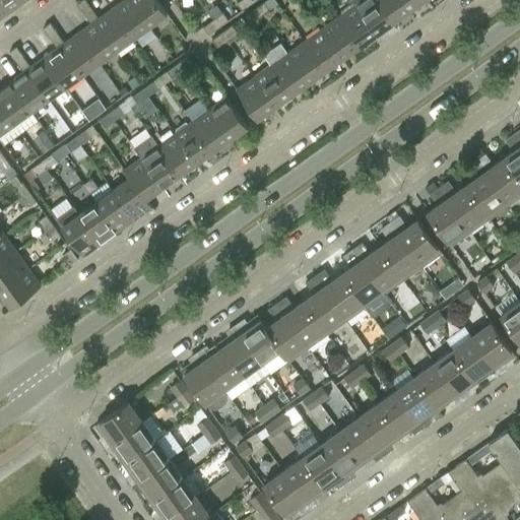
[(0,0),(0,17),(10,10),(2,0),(0,0)]
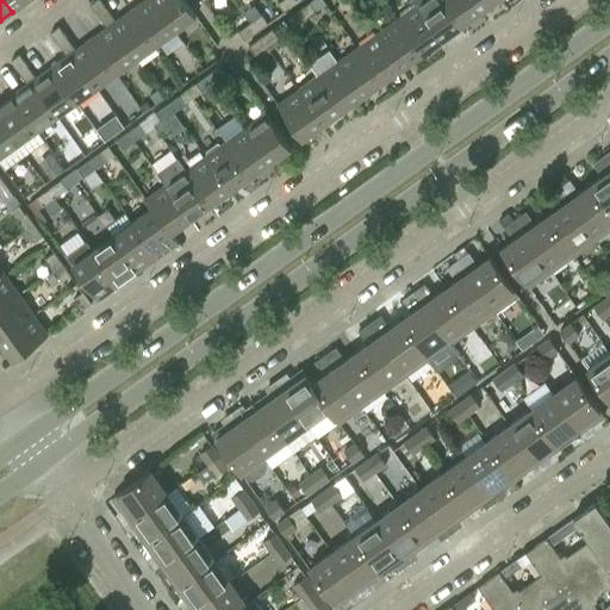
[(29,0),(2,0),(12,12),(29,0)]
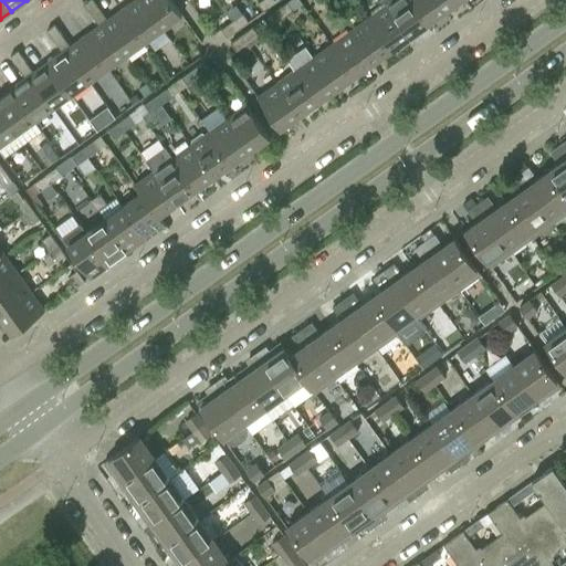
[(100,9),(93,0),(87,0),(83,3),(91,14),(100,9)]
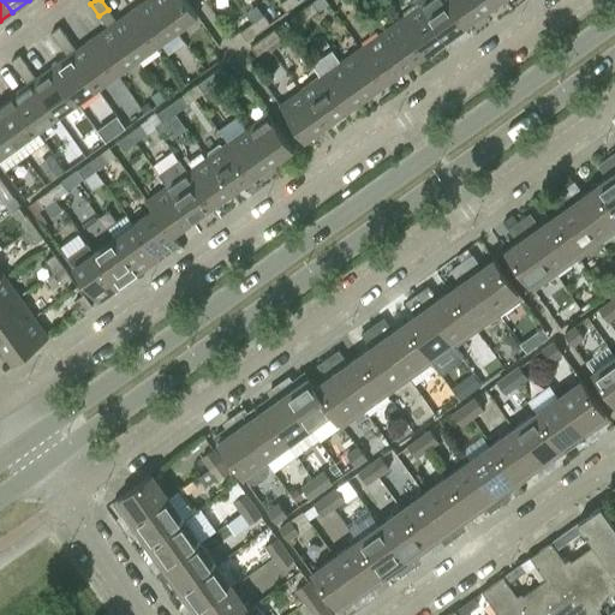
[(177,30),(154,0),(144,0),(132,10),(157,45),(177,30)]
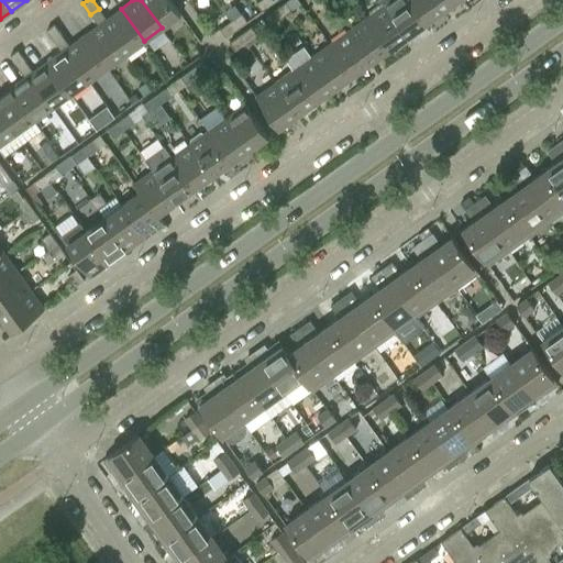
[(170,0),(141,0),(162,28),(180,14),(170,0)]
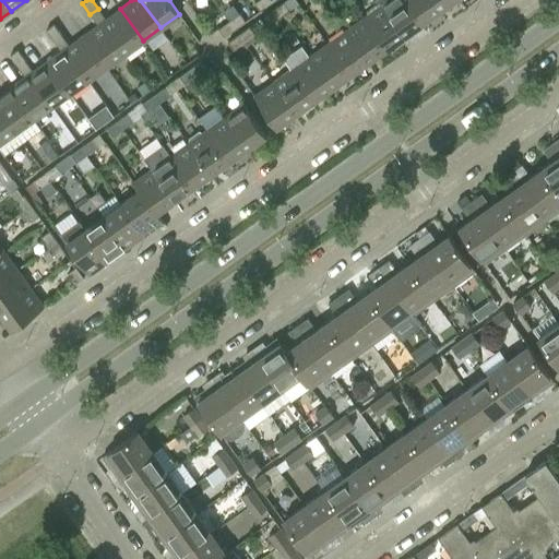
[(271,3),(269,0),(257,0),(254,2),(260,11),(271,3)]
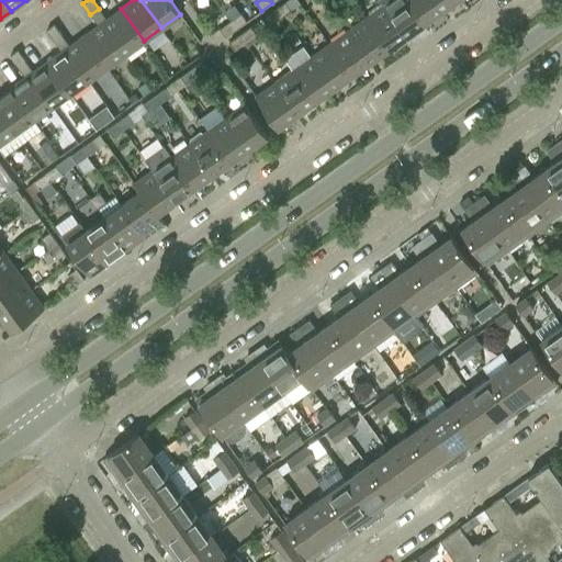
[(293,9),(287,0),(276,8),(282,17),(293,9)]
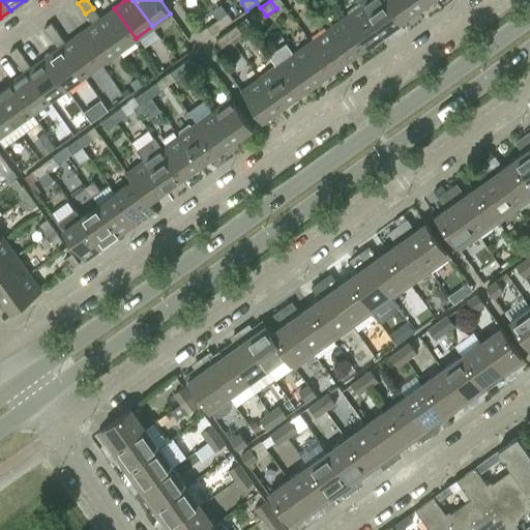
[(401,22),(384,0),(358,0),(361,4),(383,34),(401,22)]
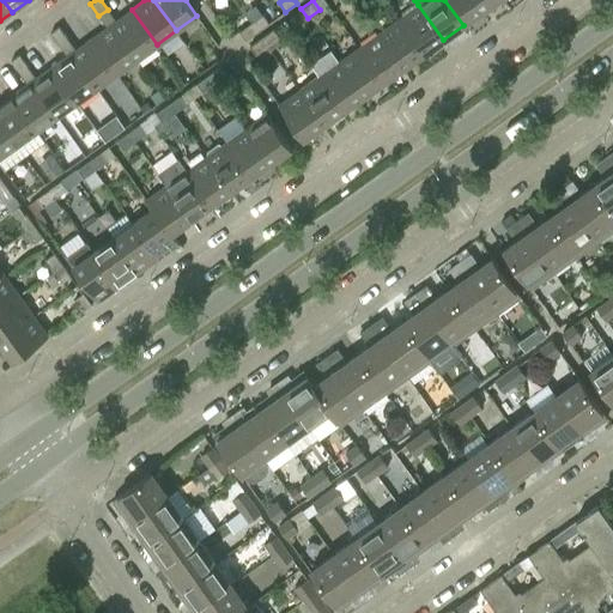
[(484,11),(475,0),(444,0),(463,25),(484,11)]
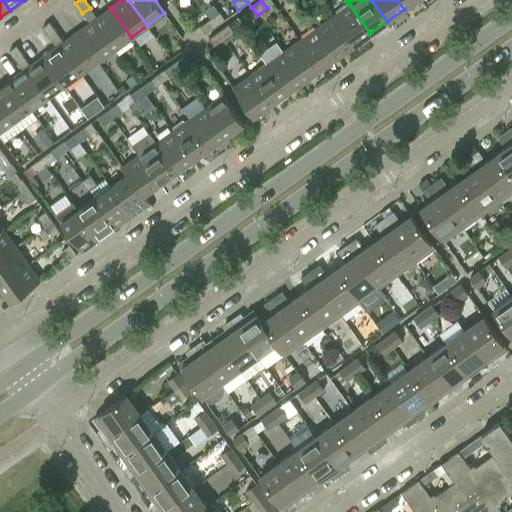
[(416,0),(397,0),(404,9),(416,0)]
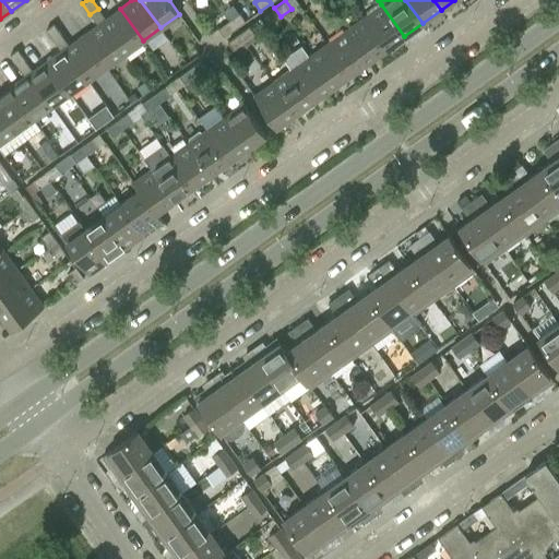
[(404,36),(381,4),(364,16),(387,49),(404,36)]
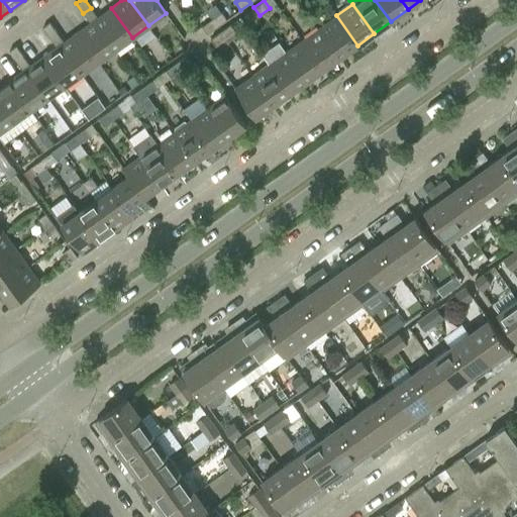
[(260,15),(253,7),(244,14),(249,22),(260,15)]
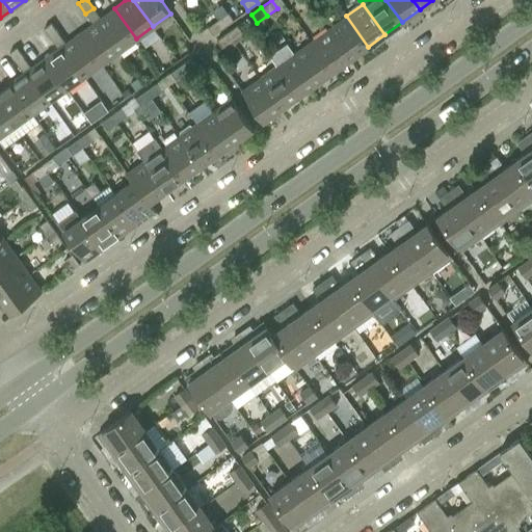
[(118,51),(97,21),(101,18),(94,8),(85,14),(92,23),(79,33),(101,63),(118,51)]
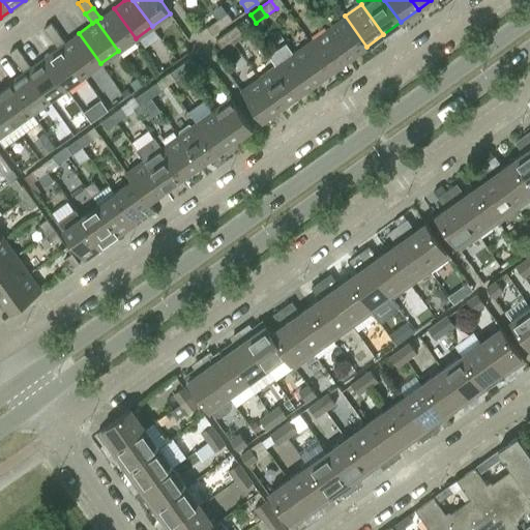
[(114,8),(100,18),(96,21),(118,51),(136,38),(114,8)]
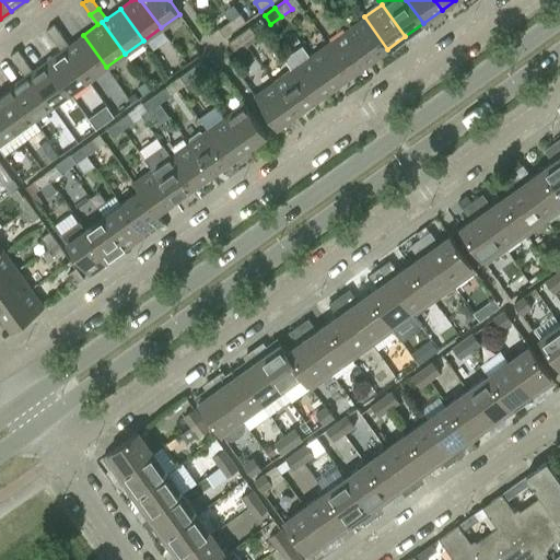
[(246,21),(240,13),(229,21),(235,28),(246,21)]
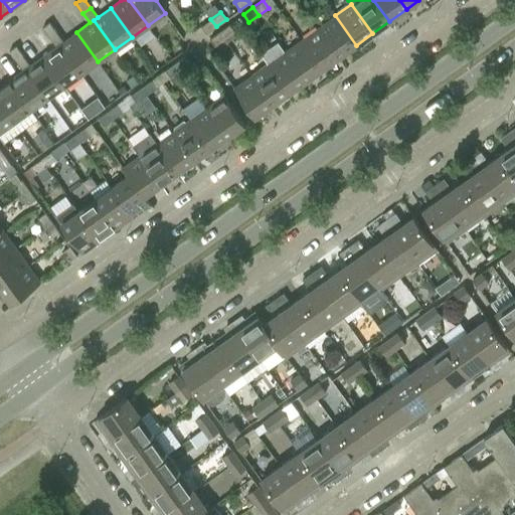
[(356,45),(335,15),(318,27),(339,57),(356,45)]
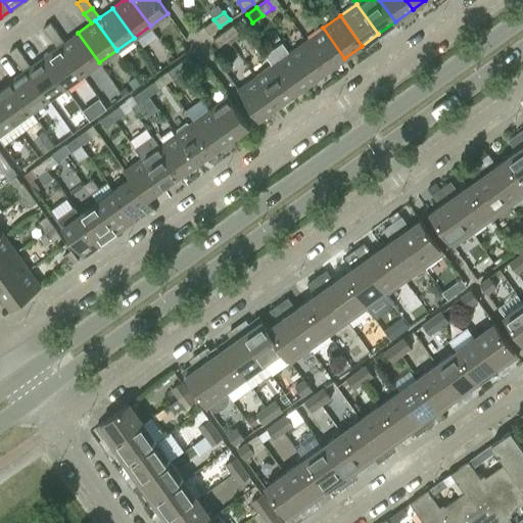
[(220,27),(214,19),(204,27),(209,34),(220,27)]
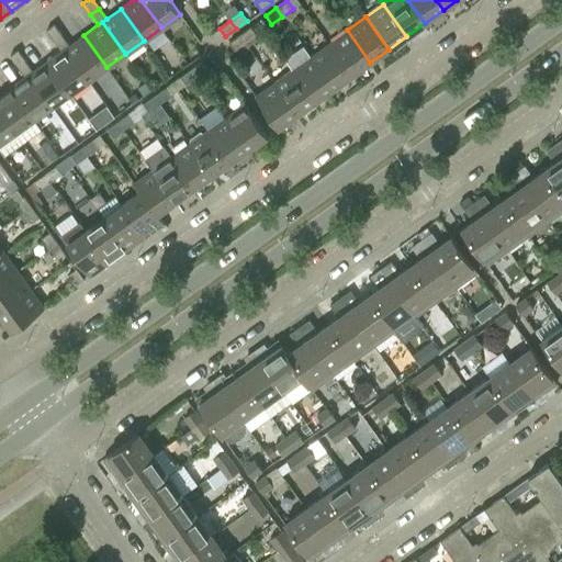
[(62,34),(54,24),(46,30),(54,41),(62,34)]
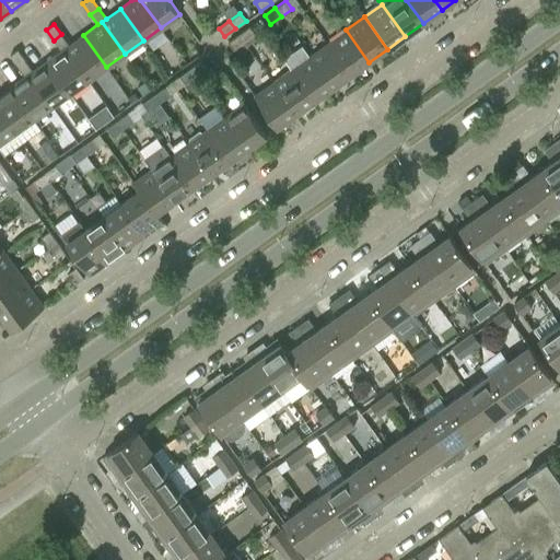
[(255,34),(249,26),(238,34),(245,43),(255,34)]
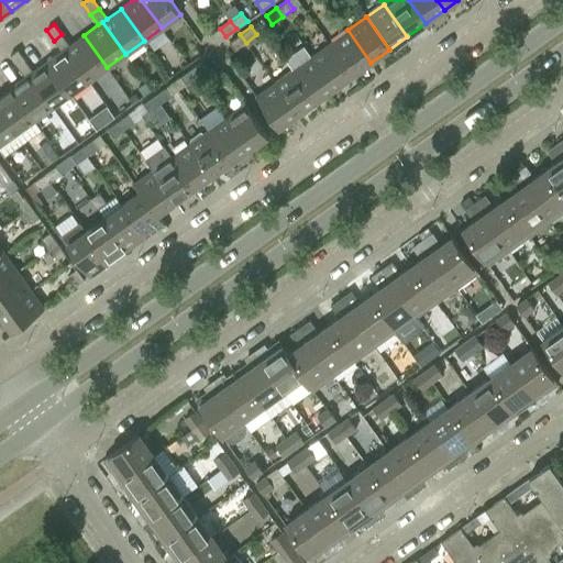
[(371,63),(348,30),(330,43),(353,76),(371,63)]
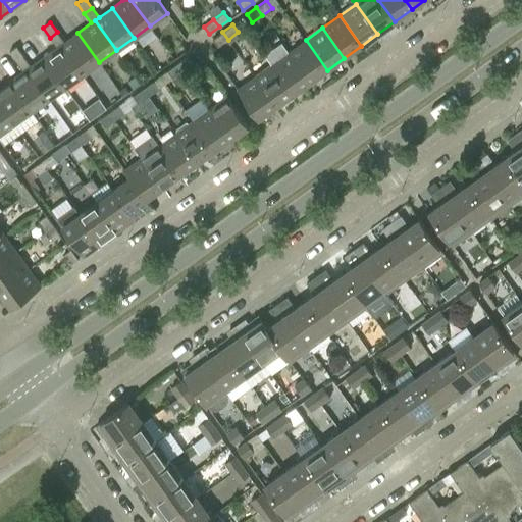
[(82,74),(60,45),(64,42),(57,32),(50,38),(57,47),(44,57),(65,87),(82,74)]
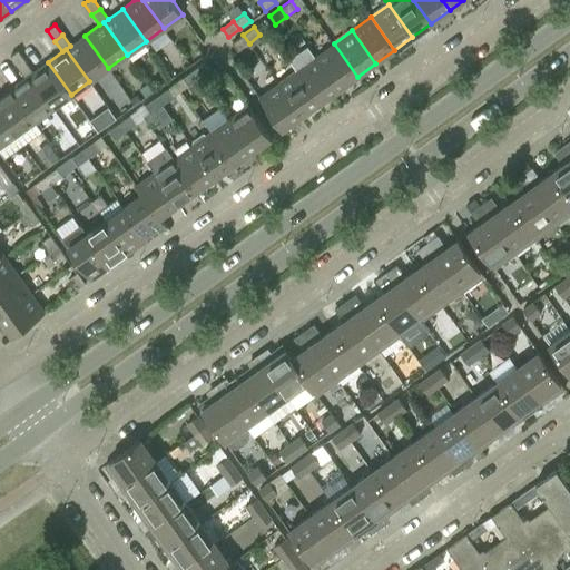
[(249,43),(243,35),(232,42),(238,51),(249,43)]
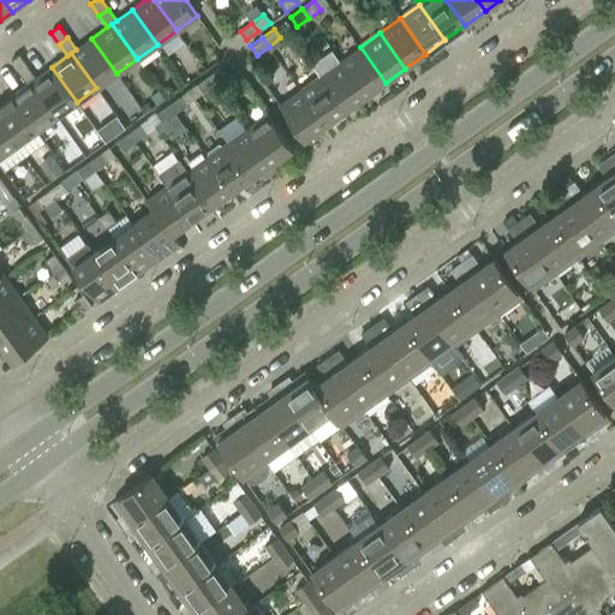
[(117,73),(91,39),(76,49),(71,53),(96,88),(117,73)]
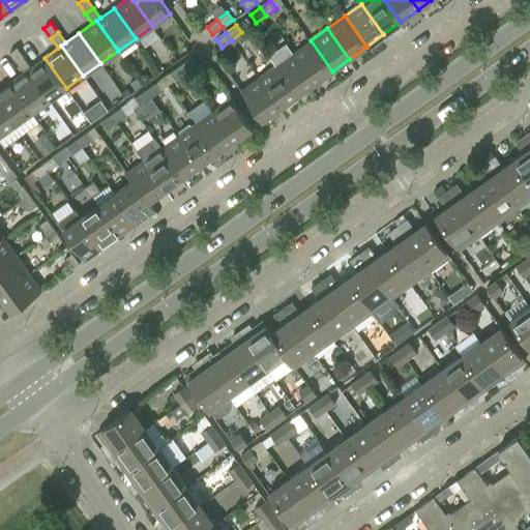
[(332,71),(311,40),(293,53),(315,84),(332,71)]
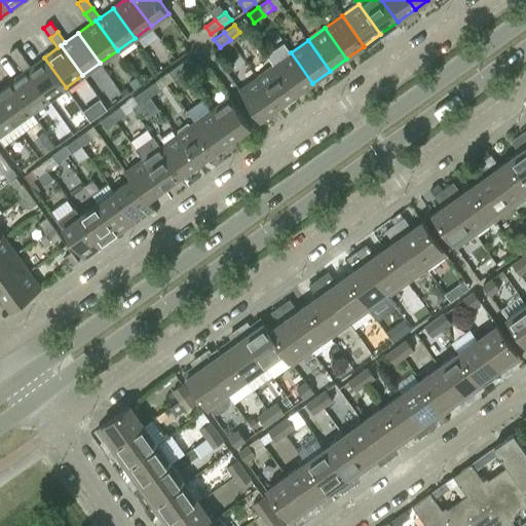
[(312,83),(291,52),(284,43),(266,54),(273,65),(295,96),(312,83)]
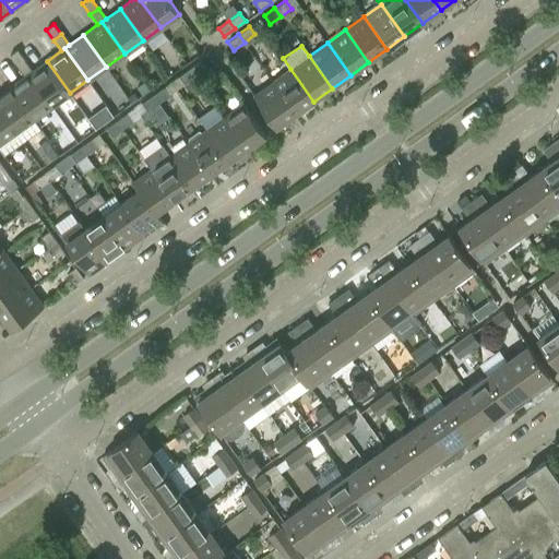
[(10,56),(18,66),(25,60),(18,49),(10,56)]
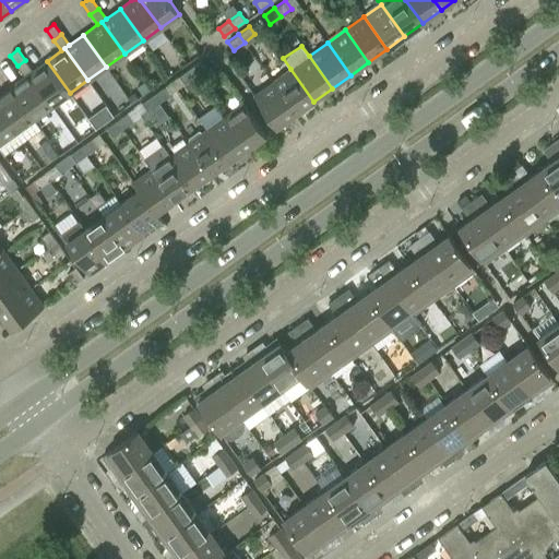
[(51,106),(28,73),(33,71),(25,60),(18,66),(25,76),(10,86),(33,119),(51,106)]
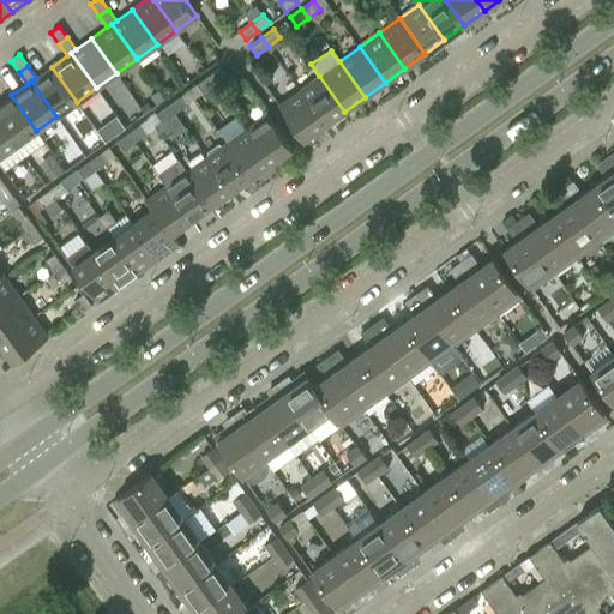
[(52,67),(36,78),(31,80),(56,116),(77,102),(52,67)]
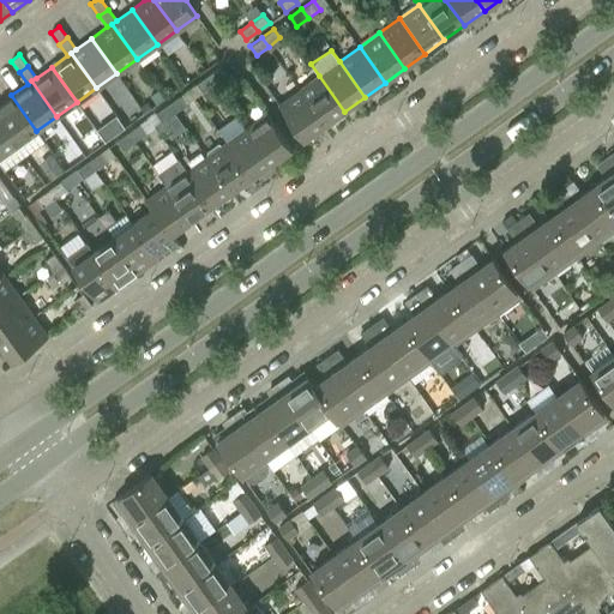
[(227,76),(221,67),(209,76),(215,84),(227,76)]
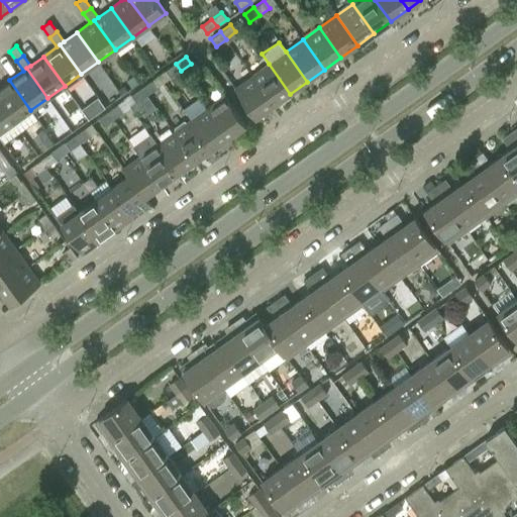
[(181,71),(176,64),(166,71),(171,79),(181,71)]
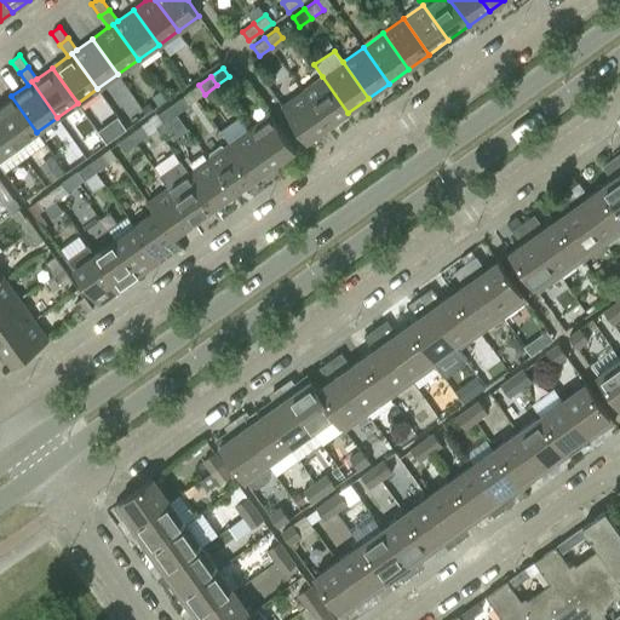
[(348,113),(322,76),(303,91),(328,126),(348,113)]
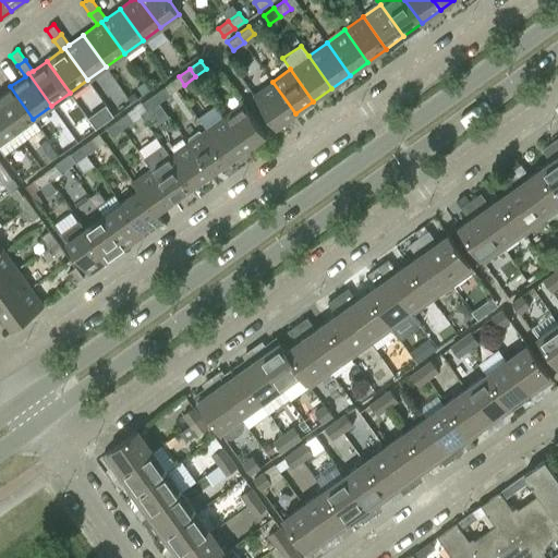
[(144,81),(136,87),(142,95),(150,89),(144,81)]
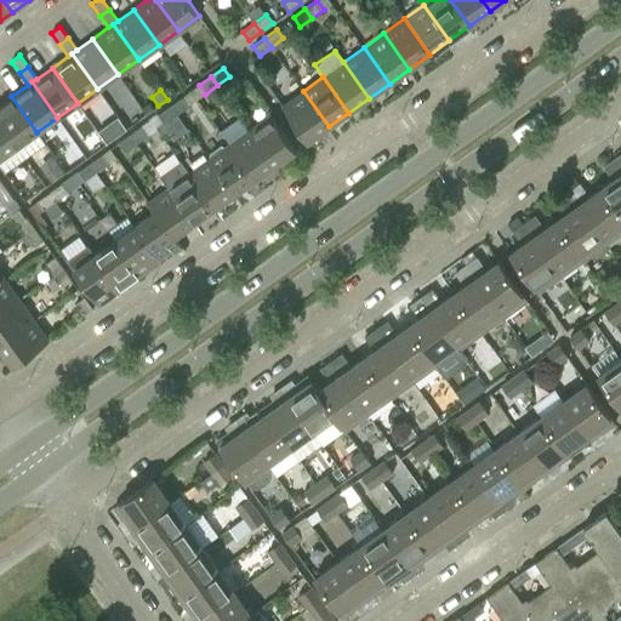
[(329,126),(303,91),(281,106),(307,142),(329,126)]
